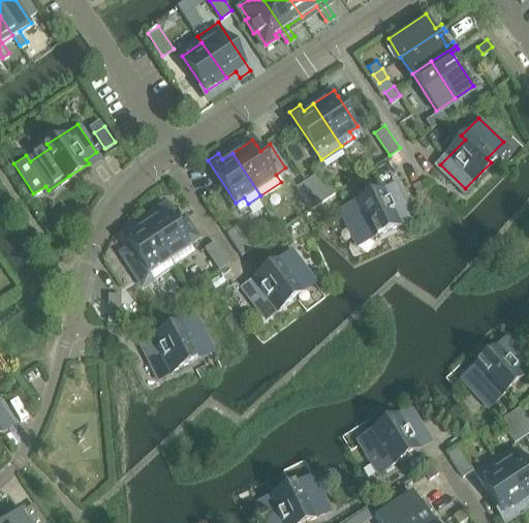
[(335,190),(328,179),(322,182),(316,171),(306,178),(320,201),(335,190)]
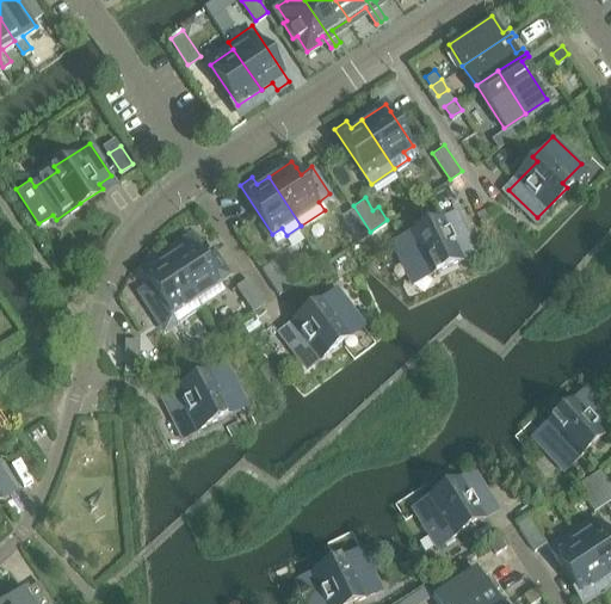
[(370,232),(353,205),(341,213),(358,239),(370,232)]
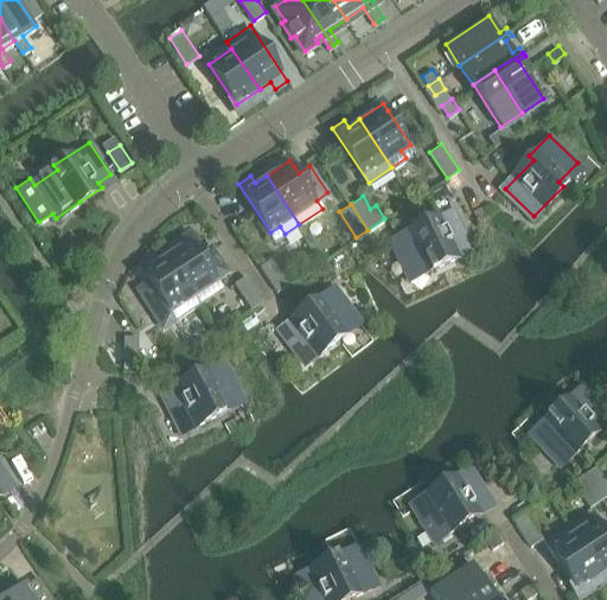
[(472,248),(455,212),(419,230),(416,224),(390,237),(408,273),(432,261),(434,267),(472,248)]
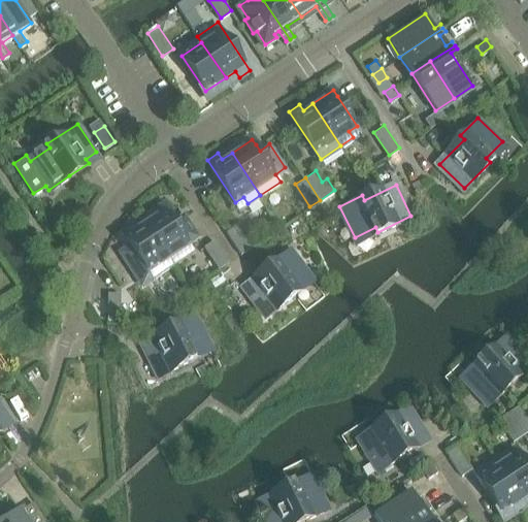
[(190,243),(169,213),(166,207),(156,214),(152,207),(140,215),(144,221),(172,263),(173,262),(169,256),(190,243)]
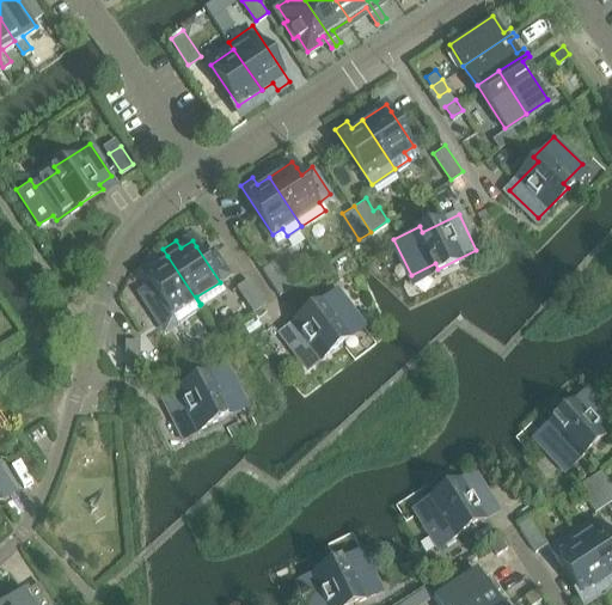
[(200,305),(167,256),(158,263),(153,256),(140,264),(151,281),(139,289),(155,313),(167,305),(177,319),(200,305)]
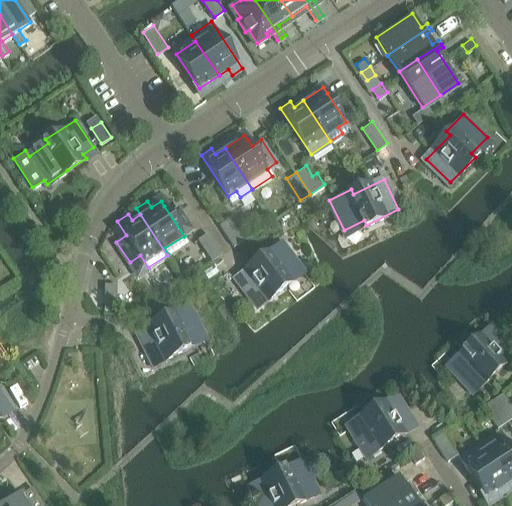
[(244,238),(229,216),(219,223),(233,245),(244,238)]
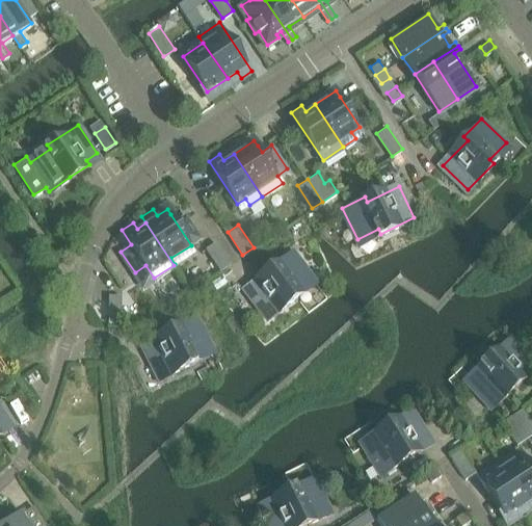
[(231,262),(215,239),(205,246),(220,269),(231,262)]
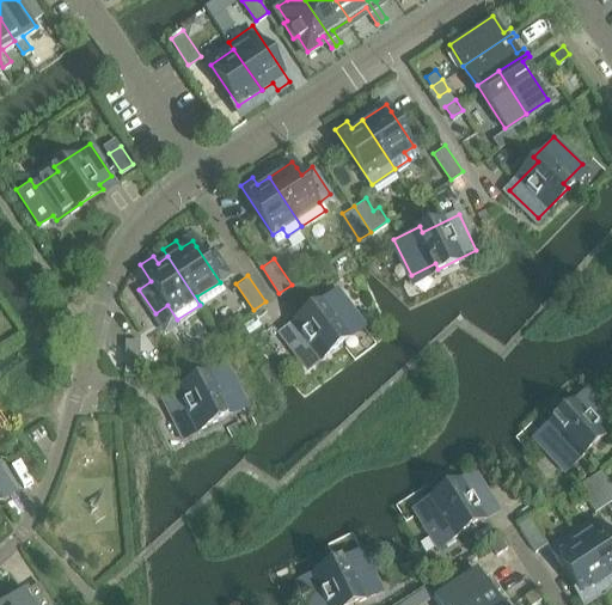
[(338,335),(360,319),(336,287),(313,305),(317,310),(283,334),(307,366),(342,340),(338,335)]
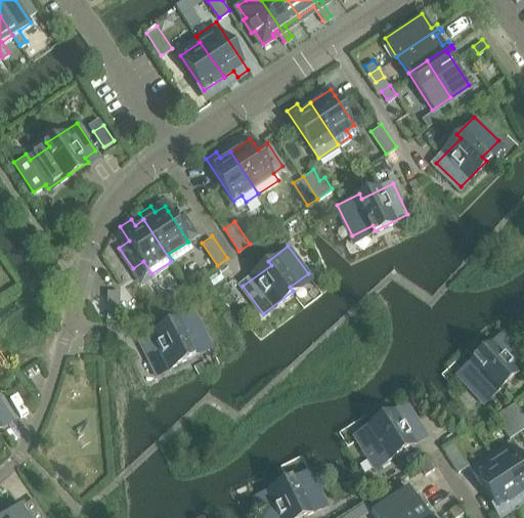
[(119,315),(119,289),(106,289),(106,315),(119,315)]
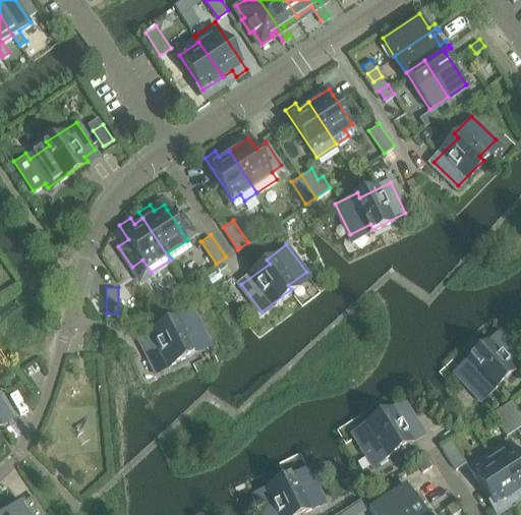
[(187,349),(207,339),(191,308),(170,320),(172,324),(140,340),(156,369),(188,353),(187,349)]
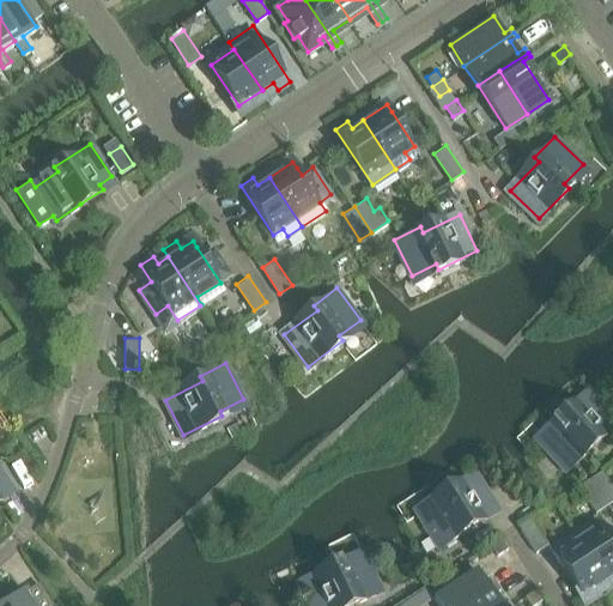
[(607,431),(602,426),(612,416),(588,387),(556,416),(559,420),(539,438),(566,468),(607,431)]
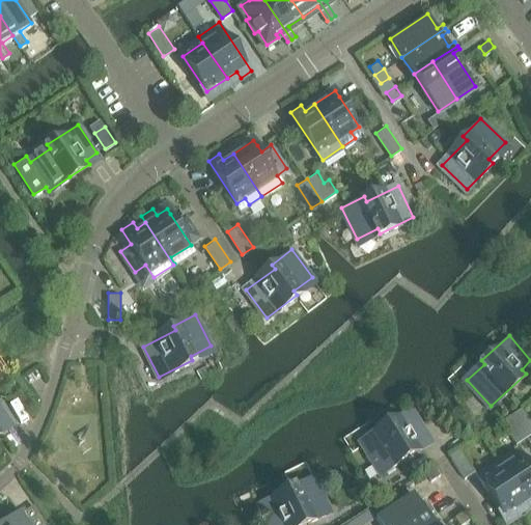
[(204,363),(196,367),(200,376),(208,371),(204,363)]
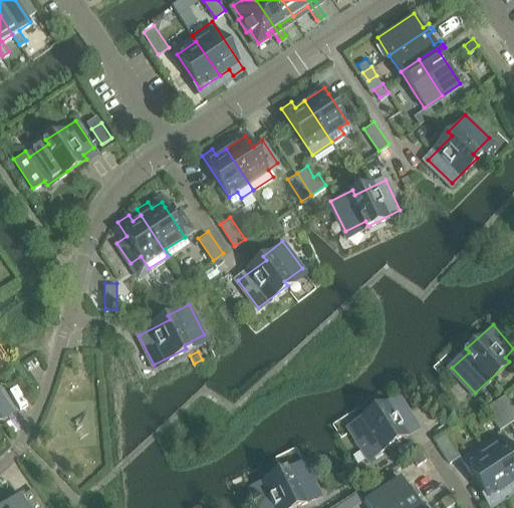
[(0,411),(8,405),(0,392),(0,411)]
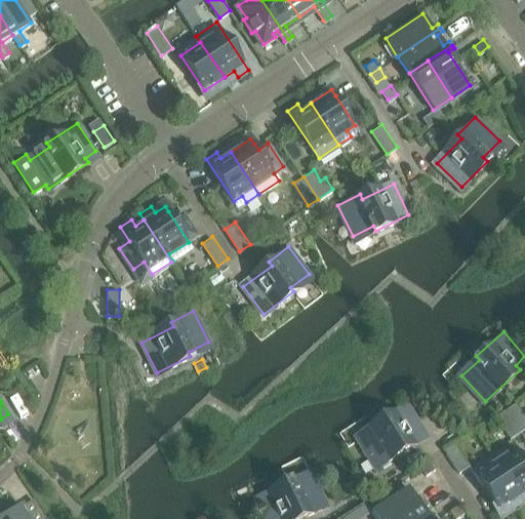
[(524,414),(516,400),(506,407),(520,430),(524,426),(524,414)]
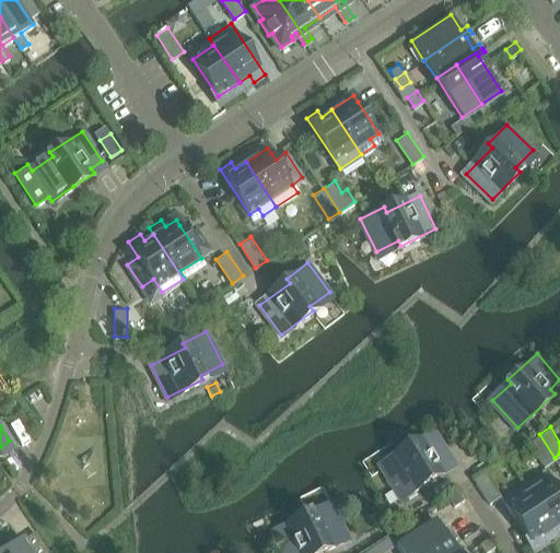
[(441,466),(452,458),(433,427),(399,448),(403,453),(382,466),(401,497),(444,470),(441,466)]
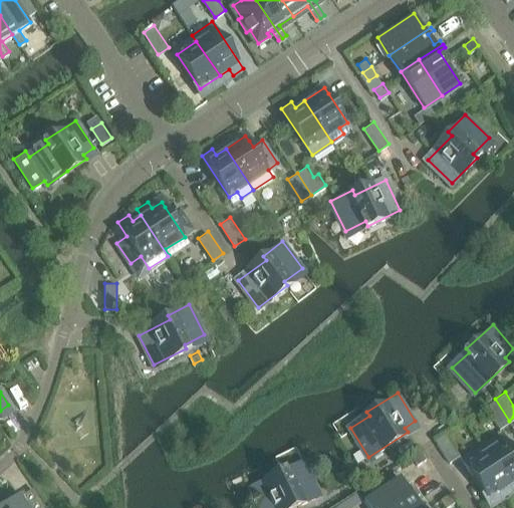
[(509,421),(495,399),(485,406),(499,428),(509,421)]
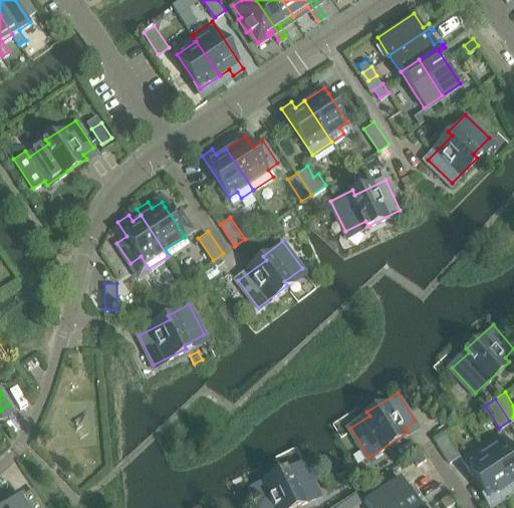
[(459,454),(445,432),(435,439),(449,461),(459,454)]
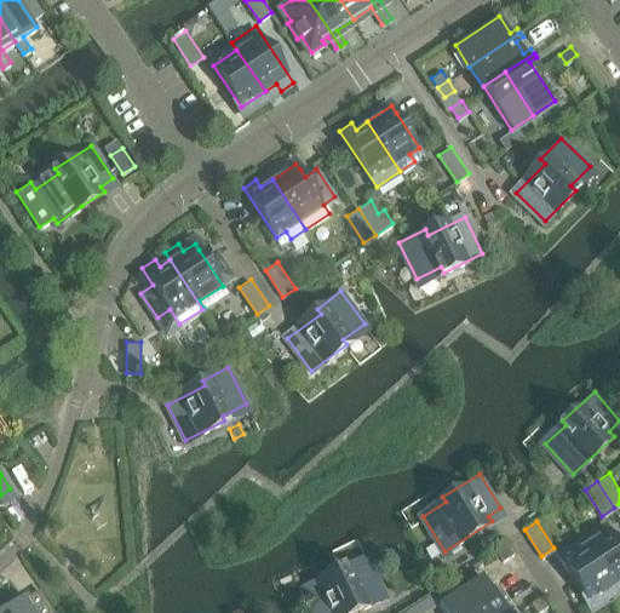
[(619,580),(619,542),(609,527),(586,543),(614,585),(619,580)]
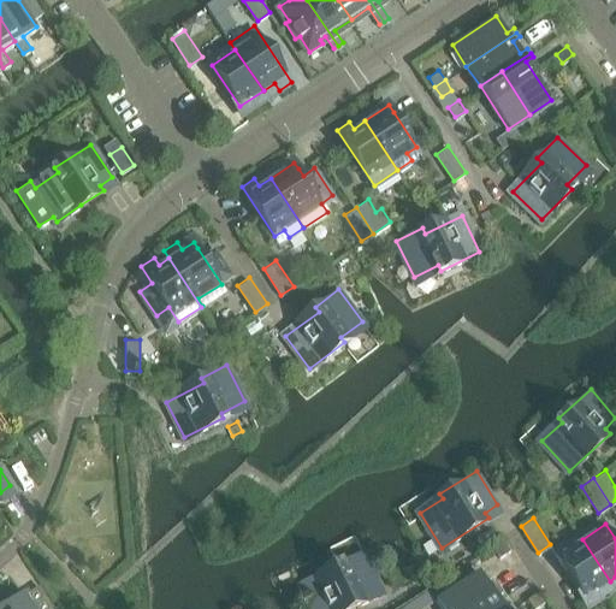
[(610,581),(582,539),(578,532),(554,548),(586,597),(598,590),(603,596),(615,589),(610,581)]
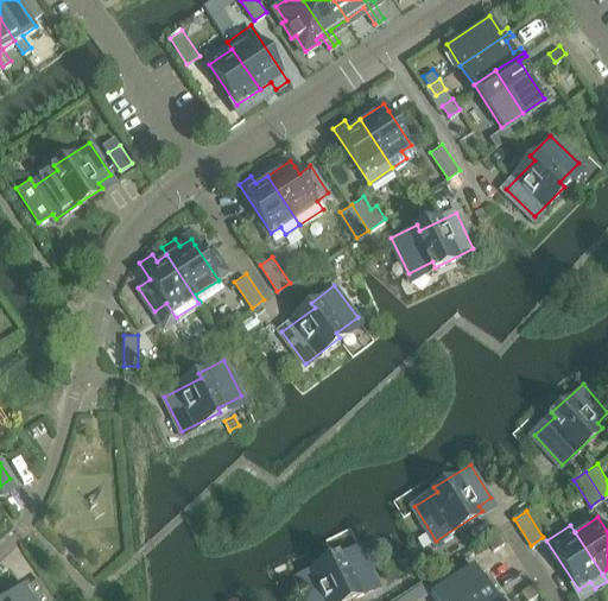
[(504,541),(496,531),(487,538),(493,548),(504,541)]
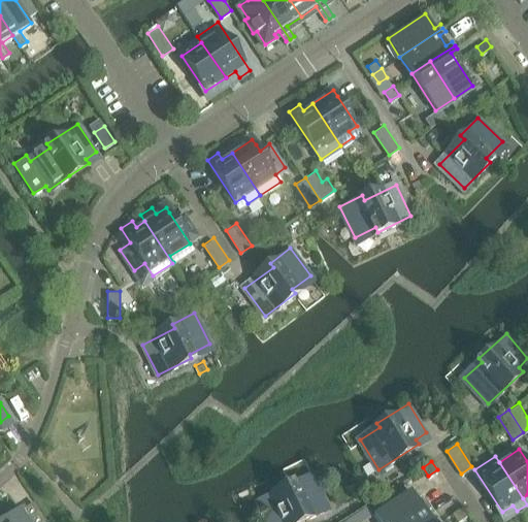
[(298,521),(328,508),(314,477),(292,487),(290,482),(257,498),(268,521),(298,521)]
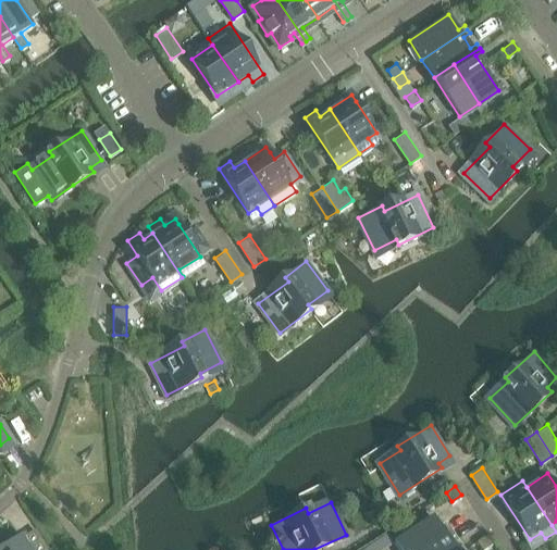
[(399,549),(419,549),(453,528),(449,524),(443,528),(433,513),(394,539),(399,549)]
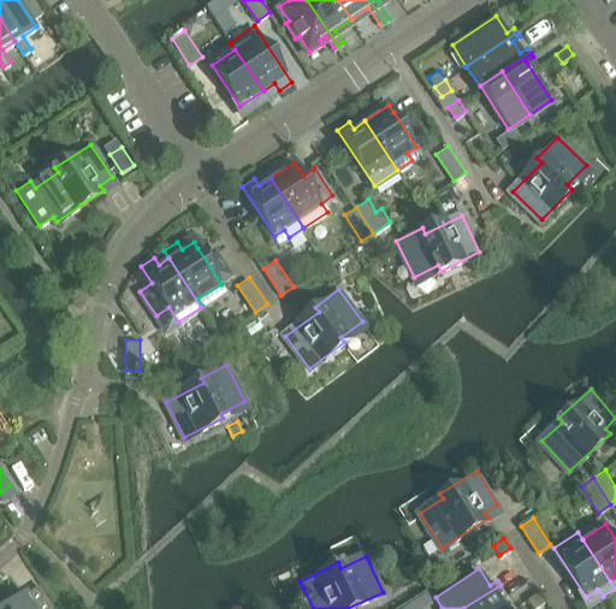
[(46,608),(53,604),(39,583),(24,592),(23,590),(1,604),(5,608),(46,608)]
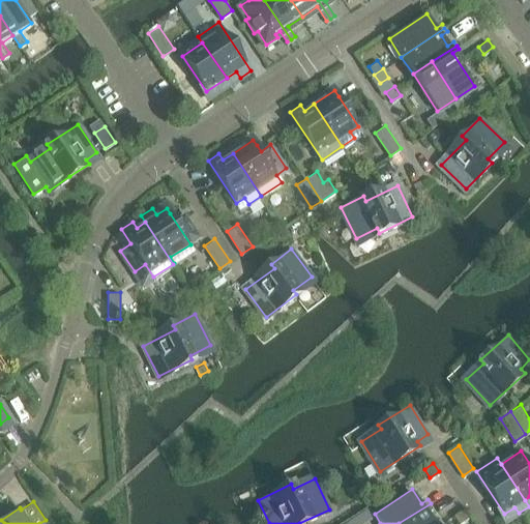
[(437,523),(442,521),(439,517),(433,521),(427,512),(433,507),(431,503),(399,523),(437,523)]
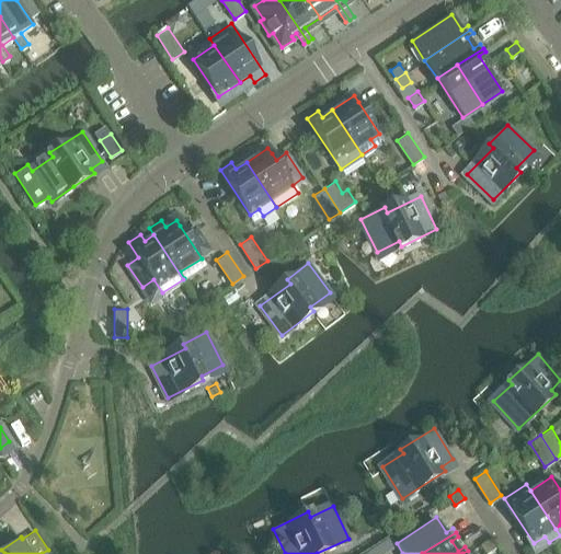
[(495,545),(490,537),(480,543),(487,552),(495,545)]
